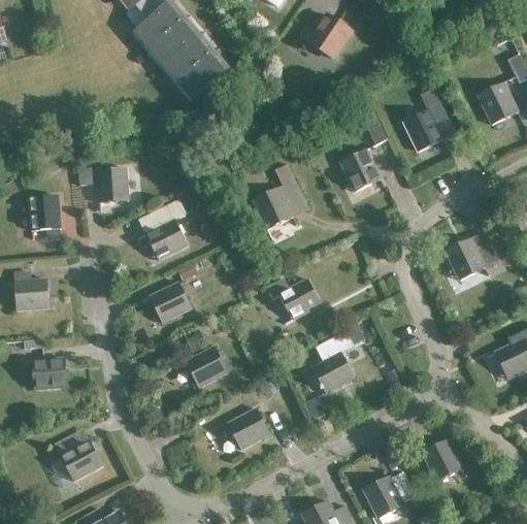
[(149,0),(142,5),(138,1),(131,7),(122,14),(134,30),(150,47),(180,21),(163,0),(149,0)]
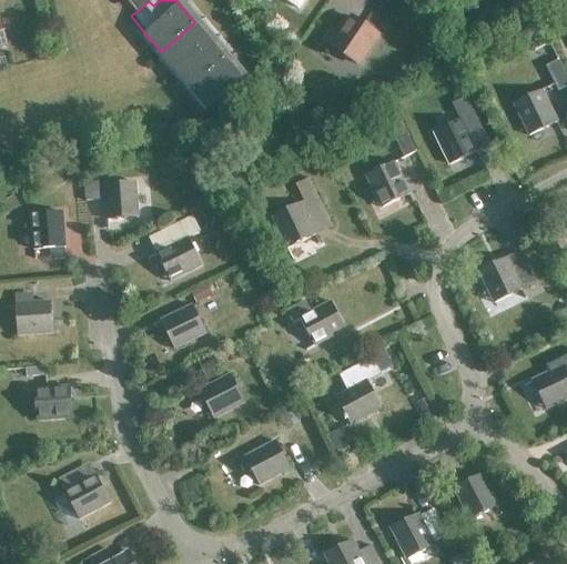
[(322,38),(356,61),(376,31),(351,14),(338,32),(330,27),(322,38)]
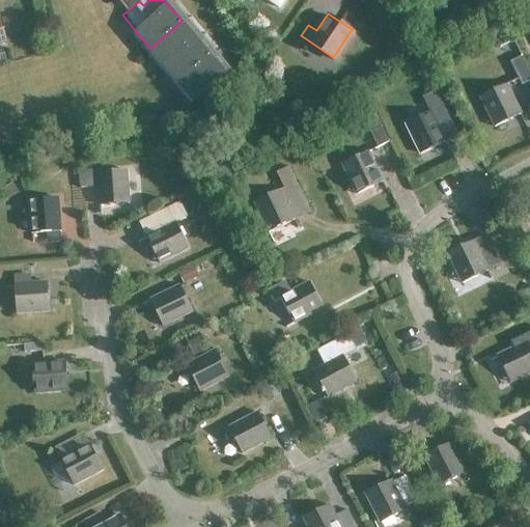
[(150,48),(164,64),(196,37),(182,21),(150,48)]
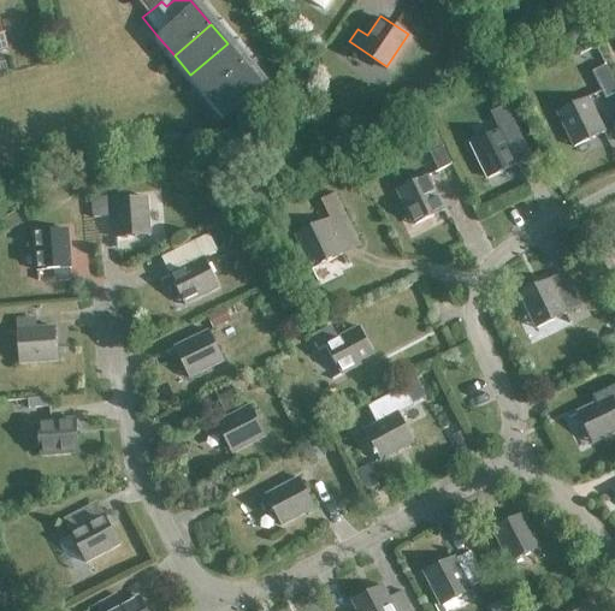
[(190,75),(207,94),(244,63),(228,43),(190,75)]
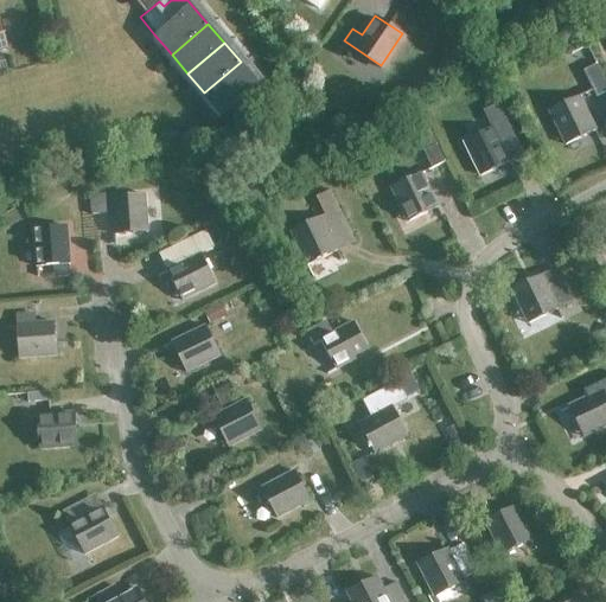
[(241,62),(204,93),(221,113),(257,82),(241,62)]
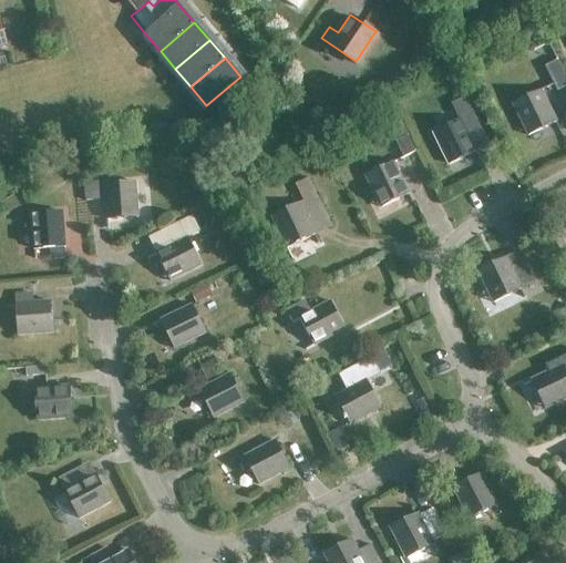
[(556,86),(565,81),(565,74),(562,65),(549,72),(556,86)]
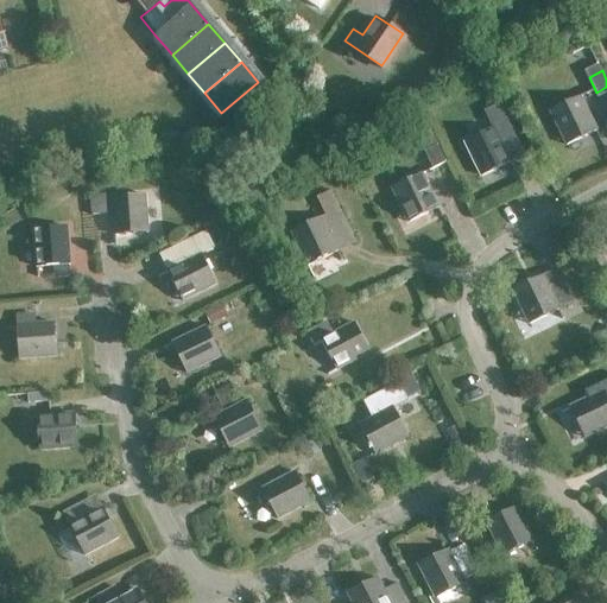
[(566,141),(595,127),(580,93),(549,107),(566,141)]
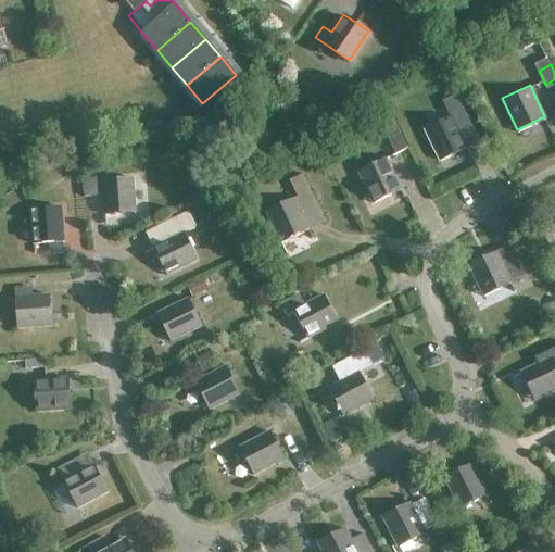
[(439,158),(466,143),(451,114),(425,127),(439,158)]
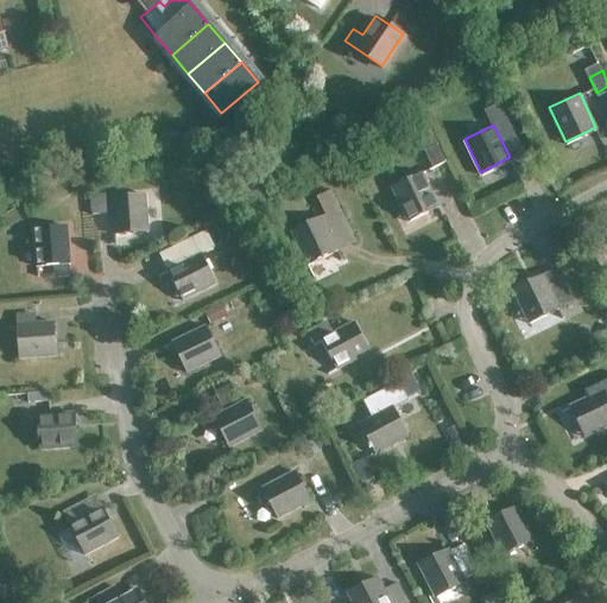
[(424,147),(432,165),(446,158),(436,141),(424,147)]
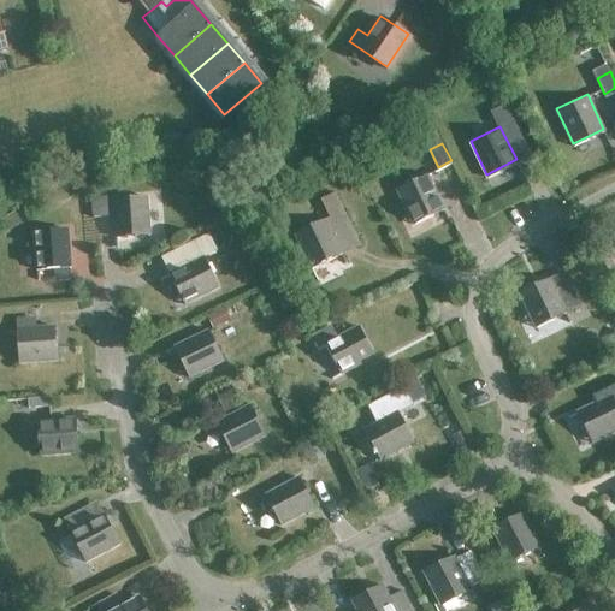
[(413,223),(444,207),(427,172),(396,188),(413,223)]
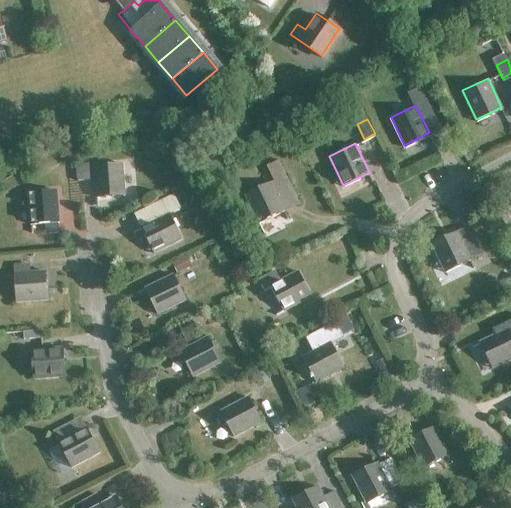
[(274,177),(269,179),(244,192),(258,220),(298,201),(278,158),(268,163),(274,177)]
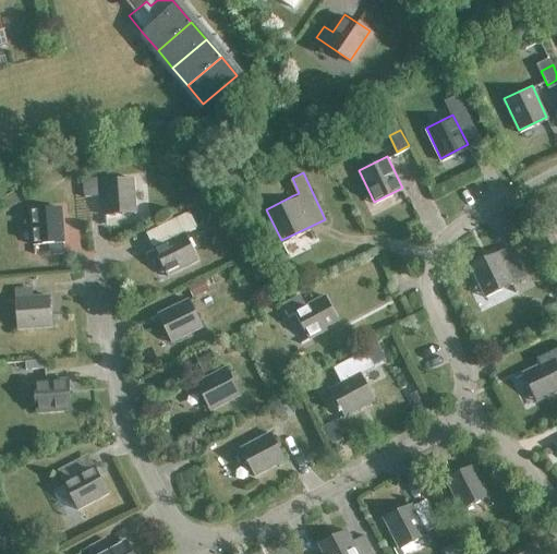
[(105,215),(134,213),(132,177),(101,180),(105,215)]
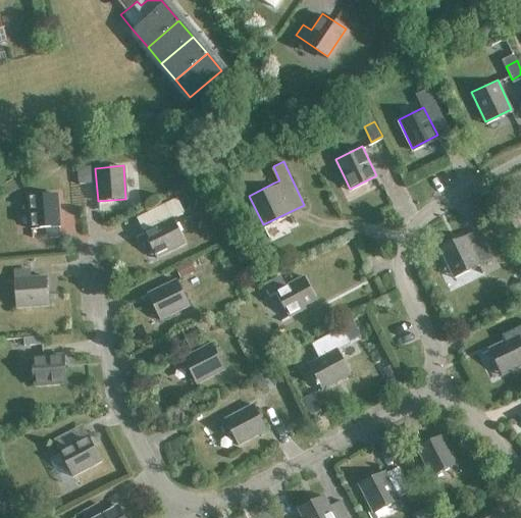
[(79,184),(91,183),(90,168),(77,169),(79,184)]
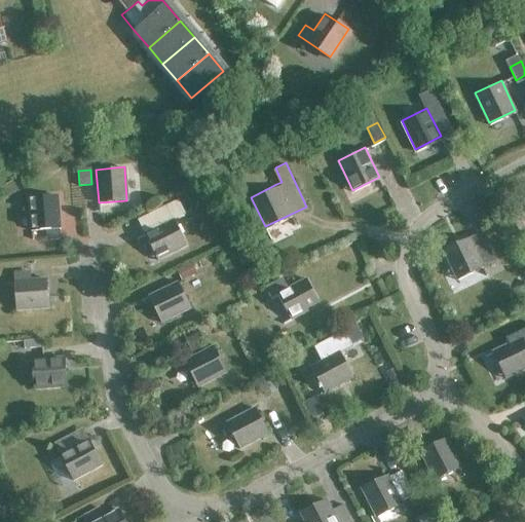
[(30,228),(59,226),(57,193),(28,195),(30,228)]
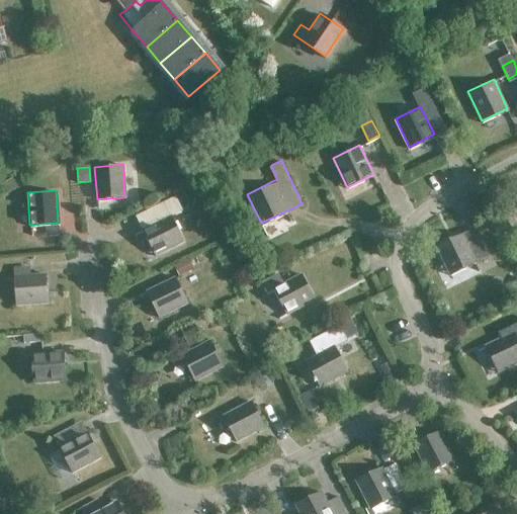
[(155,254),(183,239),(170,213),(182,207),(175,194),(135,215),(155,254)]
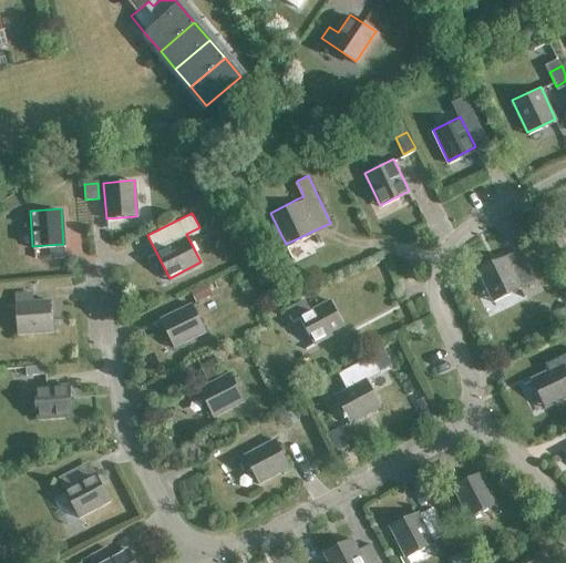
[(520,246),(505,254),(477,267),(493,299),(535,278),(520,246)]
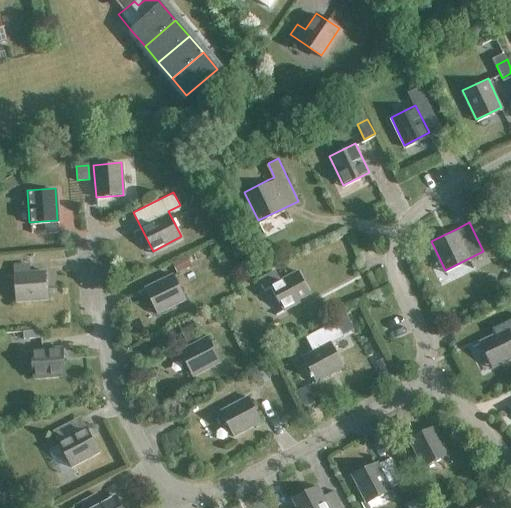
[(282,309),(311,294),(298,269),(280,278),(275,269),(257,278),(263,288),(270,285),(282,309)]
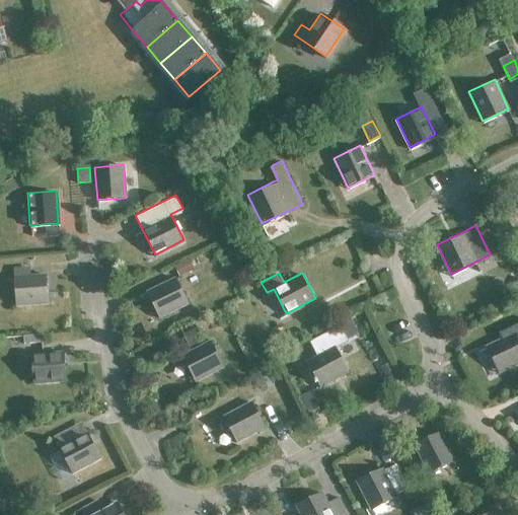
[(15,304),(47,302),(46,274),(13,276),(15,304)]
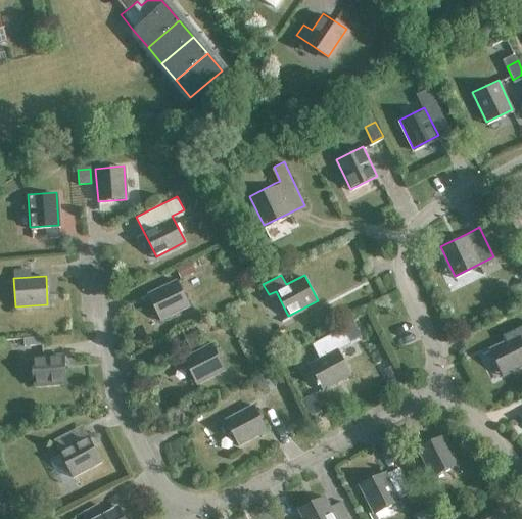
[(159,318),(189,303),(177,278),(147,292),(159,318)]
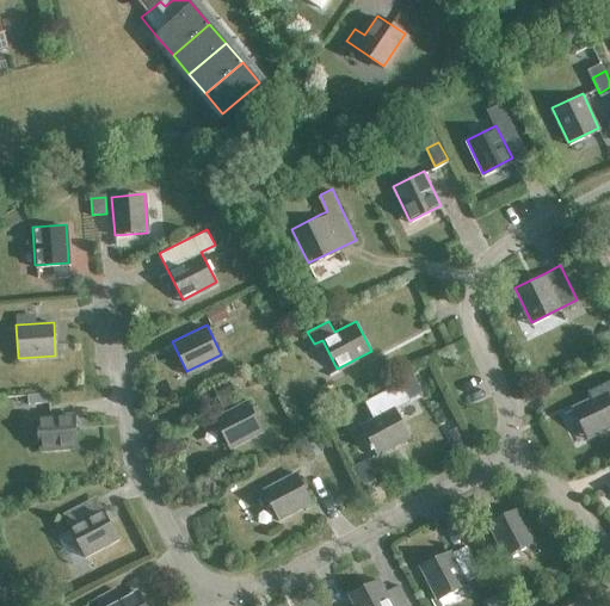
[(373,416),(359,424),(375,453),(410,436),(394,407),(407,400),(398,381),(363,399),(373,416)]
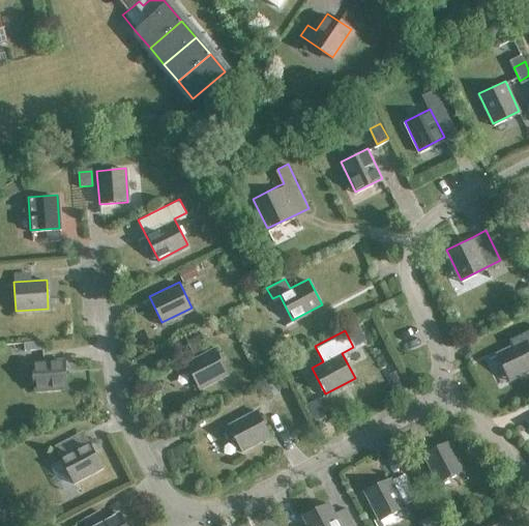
[(508,378),(528,368),(528,344),(526,338),(496,351),(508,378)]
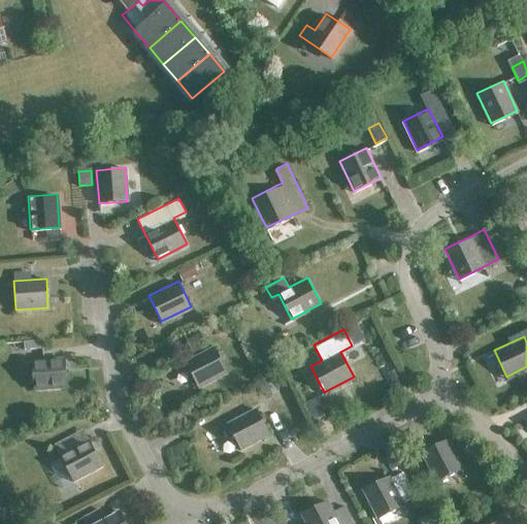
[(24,348),(41,347),(41,339),(23,340),(24,348)]
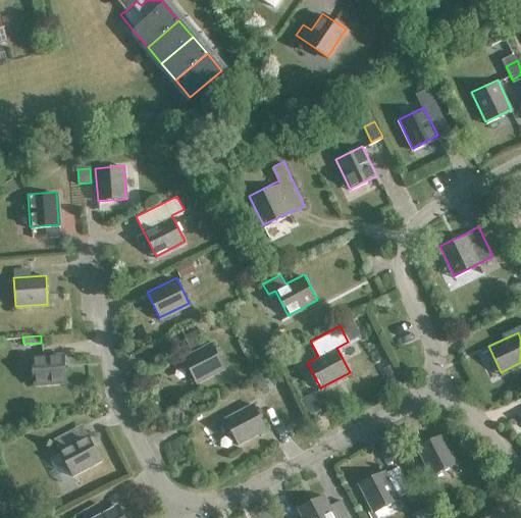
[(196,380),(224,366),(211,341),(183,356),(196,380)]
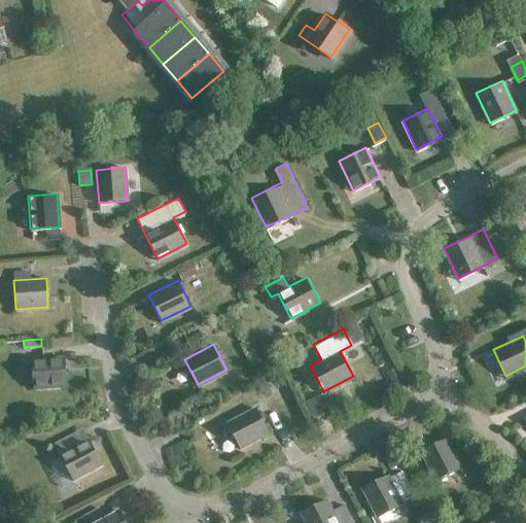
[(34,387),(66,385),(64,356),(32,358),(34,387)]
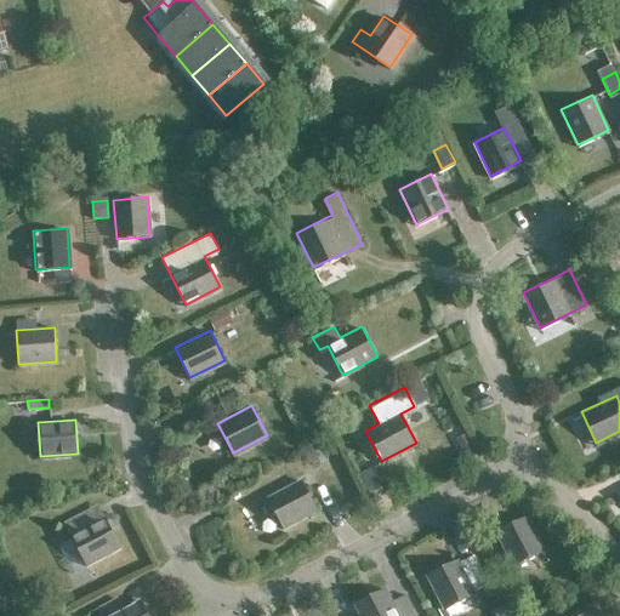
[(282,526),(317,508),(301,478),(266,496),(282,526)]
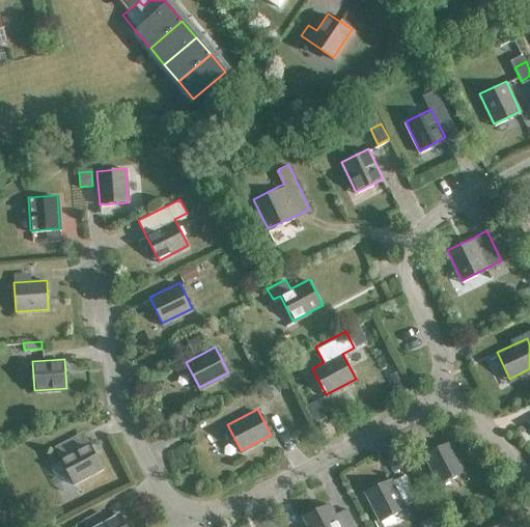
[(103,466),(89,440),(83,430),(53,445),(73,481),(103,466)]
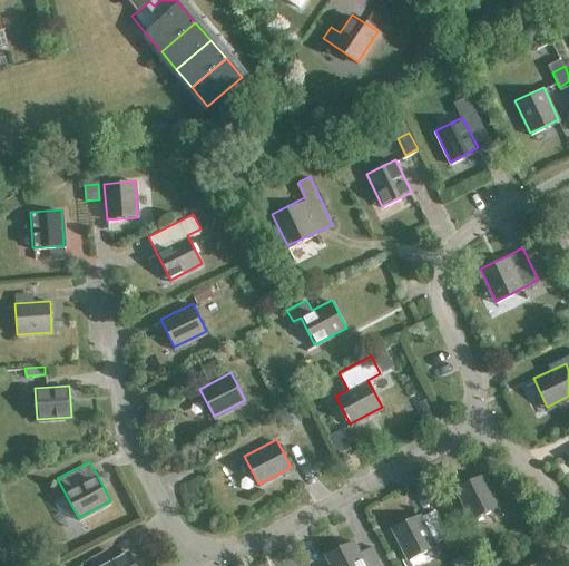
[(471,519),(498,505),(481,474),(454,487),(471,519)]
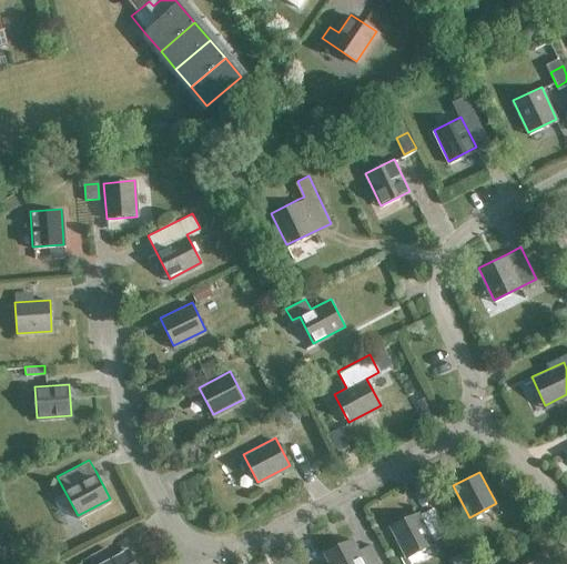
[(434,506),(419,513),(418,511),(390,525),(406,557),(435,543),(433,539),(446,532),(434,506)]
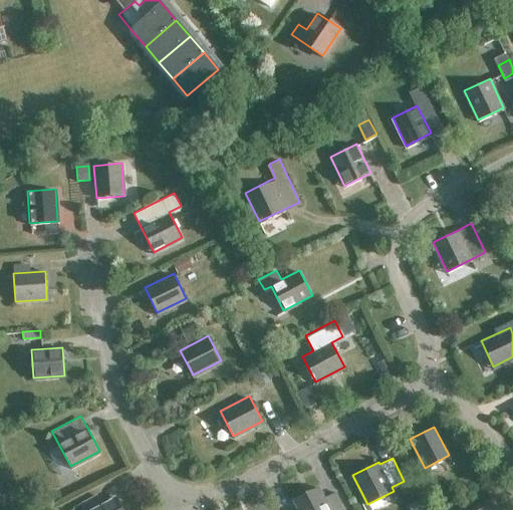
[(298,509),(345,509),(335,490),(323,496),(318,485),(293,498),(298,509)]
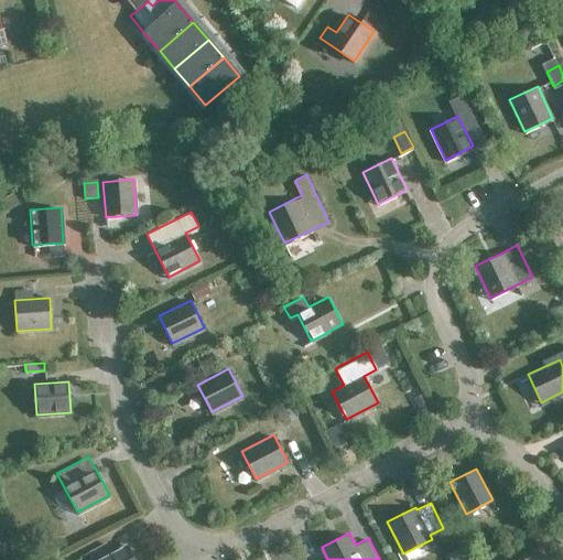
[(95,559),(134,559),(127,544),(110,551),(106,541),(89,550),(95,559)]
